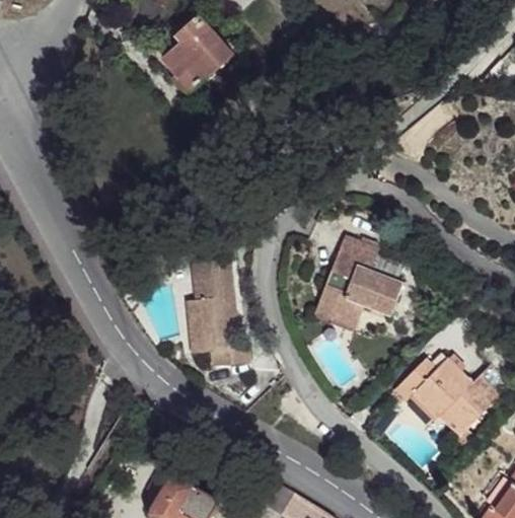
[(184,69),(197,84),(231,55),(197,15),(174,34),(180,40),(160,57),(176,75),(184,69)]
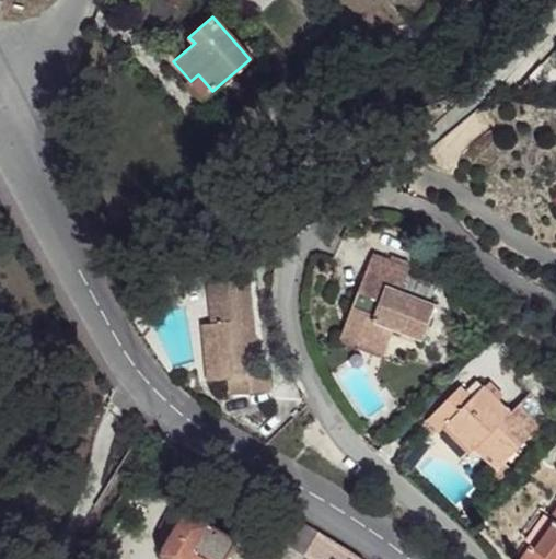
[(198,102),(212,91),(198,74),(190,81),(185,86),(198,102)]
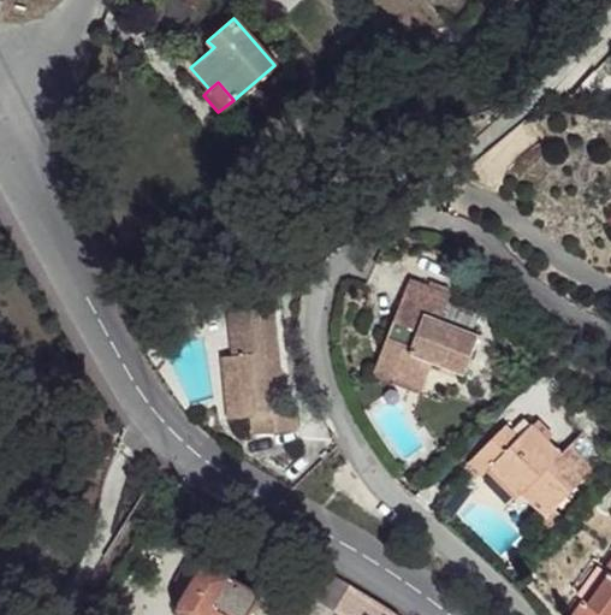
[(410,277),(385,339),(405,348),(397,370),(423,380),(432,360),(463,372),(478,335),(440,318),(451,293),(410,277)]
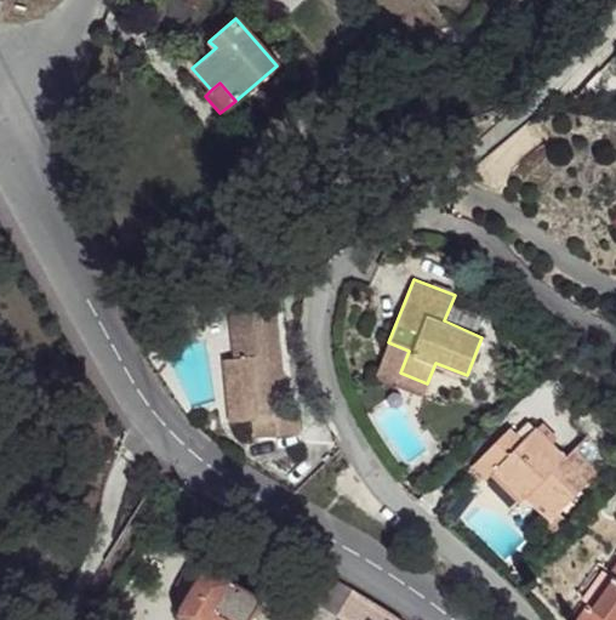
[(281,352),(277,311),(229,317),(233,359),(224,359),(229,421),(252,420),(255,438),(300,433),(297,413),(279,415),(274,379),(271,353),(281,352)]
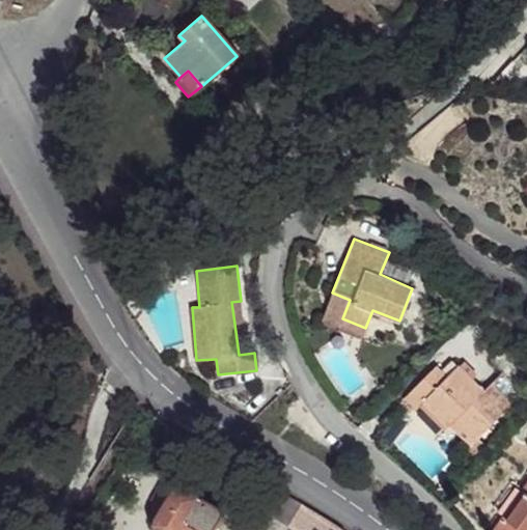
[(362,335),(365,328),(342,318),(350,300),(332,293),(322,318),(362,335)]
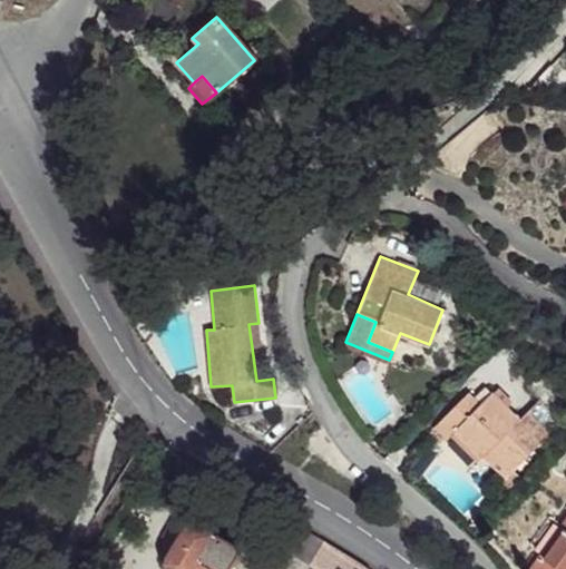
[(261,346),(259,323),(249,324),(252,347),(261,346)]
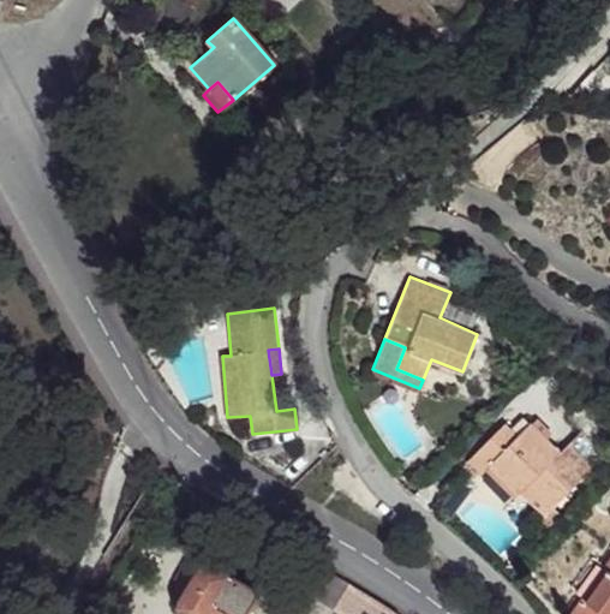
[(532,495),(546,508),(537,517),(544,525),(558,512),(551,502),(602,454),(580,430),(558,451),(530,423),(515,436),(509,430),(503,423),(494,434),(466,459),(478,472),(485,465),(492,471),(512,489),(514,493),(522,486),(532,495)]
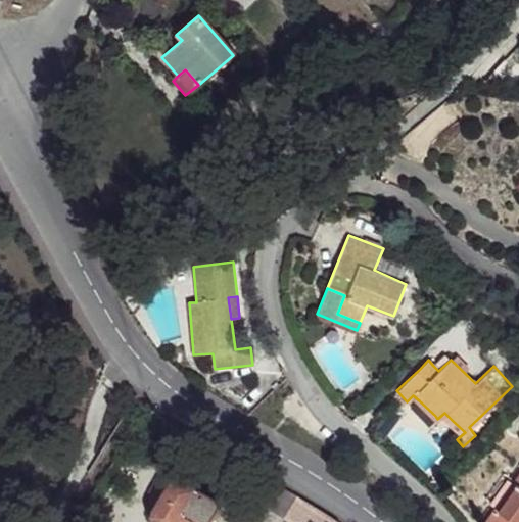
[(142,486),(159,496),(174,474),(156,464),(142,486)]
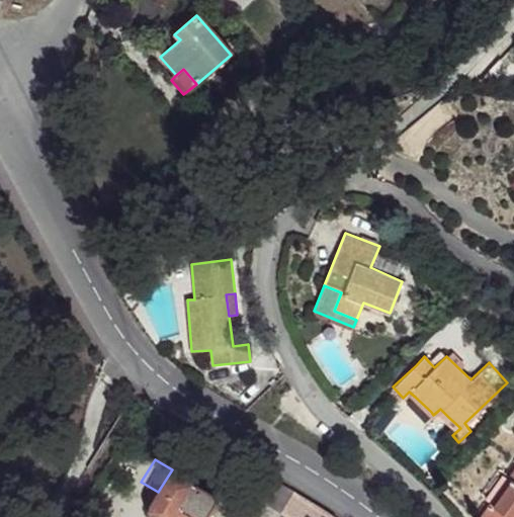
[(205,516),(218,497),(172,469),(158,492),(151,504),(151,509),(152,511),(154,515),(155,516),(171,516),(172,516),(205,516)]
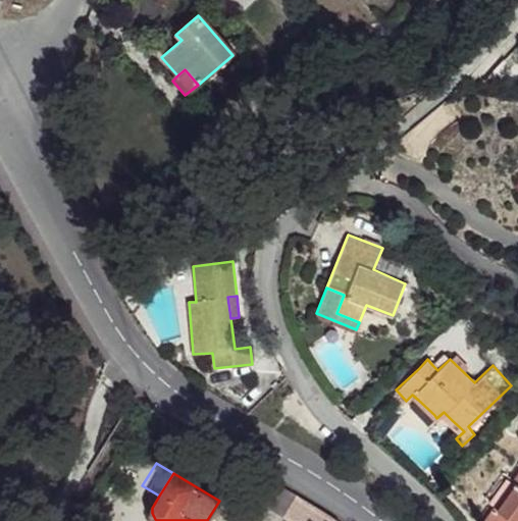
[(498,503),(491,511),(505,520),(504,520),(517,520),(517,476),(517,477),(517,485),(504,506),(498,503)]
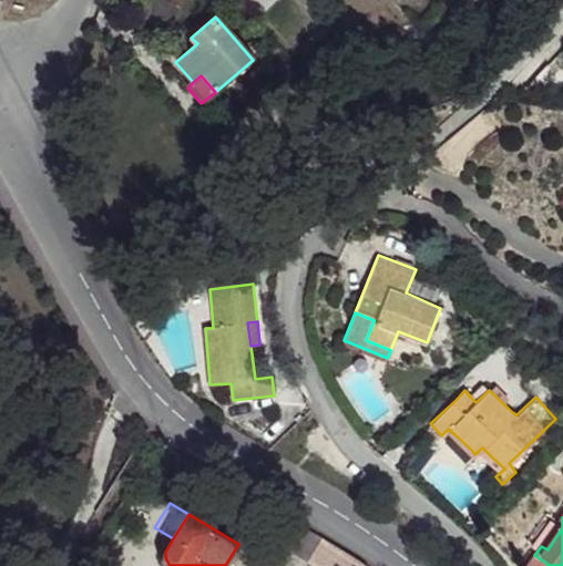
[(318,536),(304,527),(289,551),(305,559),(318,536)]
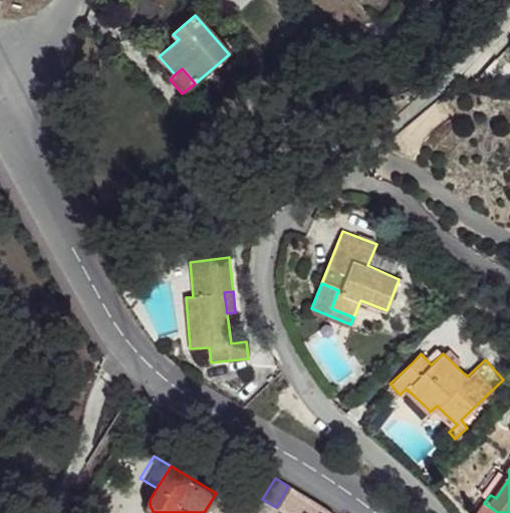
[(288,486),(276,507),(286,512),(331,512),(332,512),(288,486)]
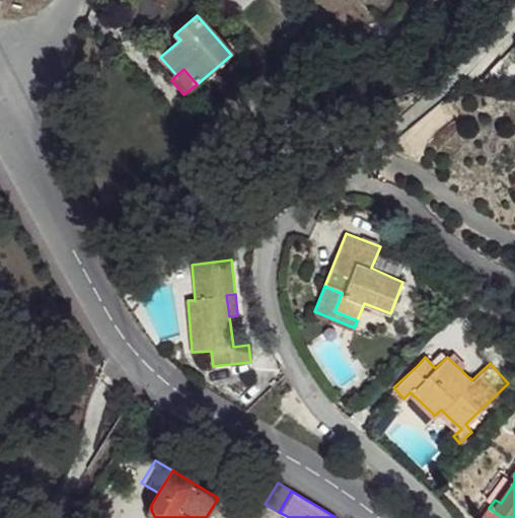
[(486,513),(492,517),(501,517),(502,517),(489,508),(486,513)]
